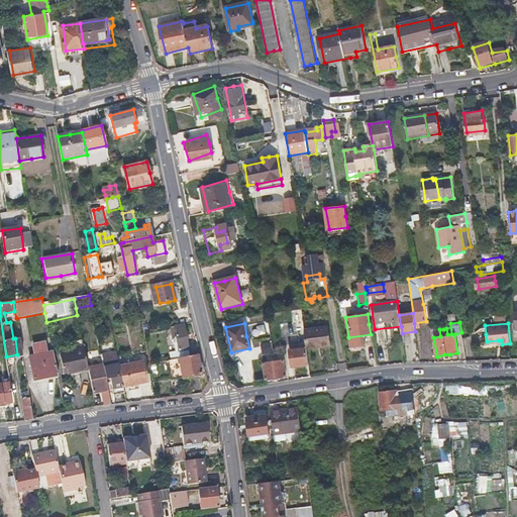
[(180,358),(195,356),(191,326),(174,328),(178,351),(175,352),(176,359),(180,358)]
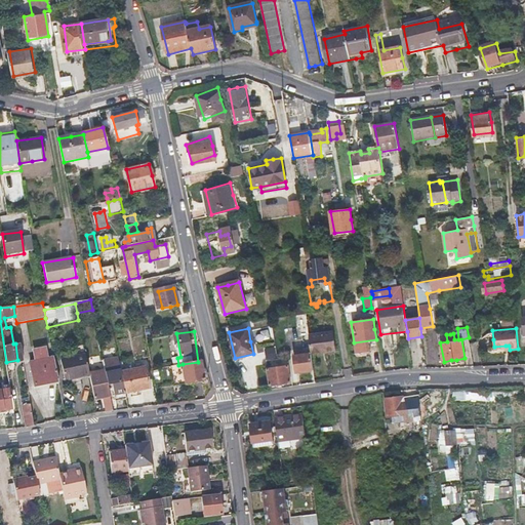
[(335,350),(333,340),(332,331),(308,335),(310,354),(321,352),(321,351),(325,350),(325,351),(335,350)]
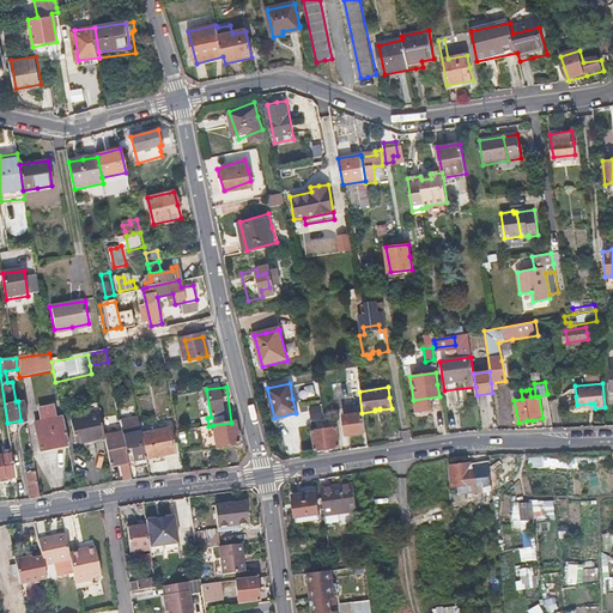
[(54,408),(48,410),(41,411),(43,424),(36,426),(42,455),(70,450),(64,420),(56,422),(54,408)]
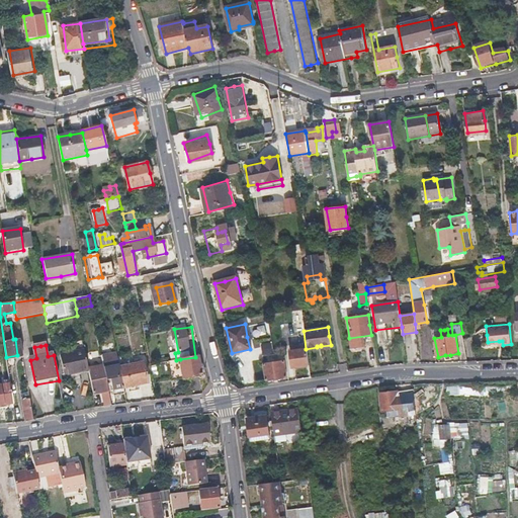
[(306,349),(297,350),(289,351),(291,367),(309,364),(306,349)]
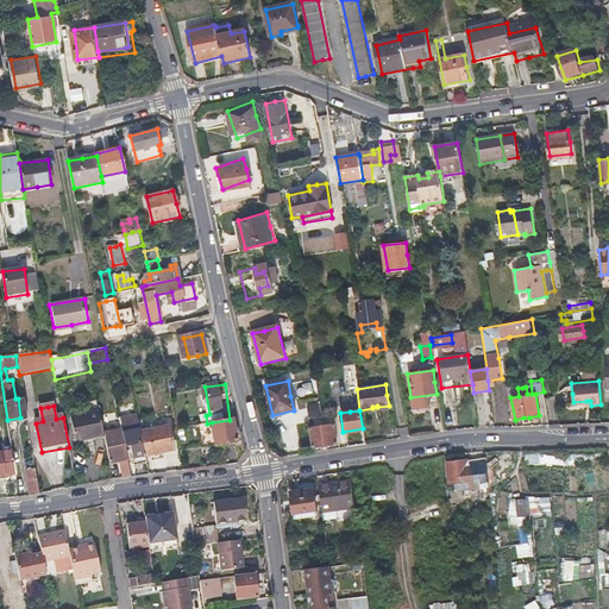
[(99,412),(85,415),(70,418),(75,441),(93,438),(104,435),(104,434),(99,412)]
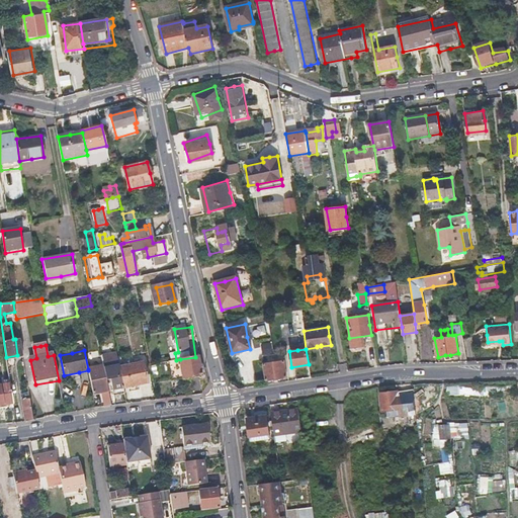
[(114,395),(124,393),(124,390),(123,387),(117,357),(116,352),(101,355),(103,366),(106,379),(111,378),(114,395)]
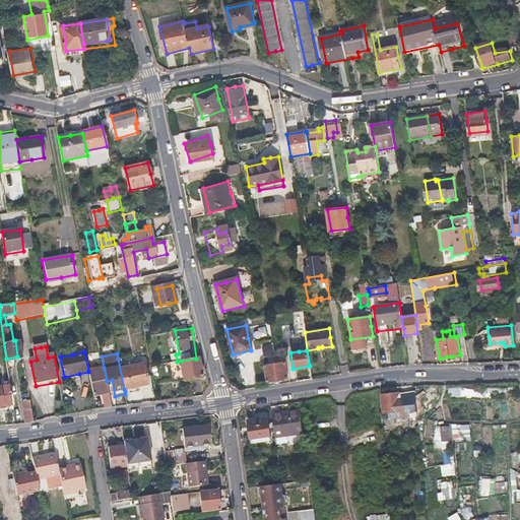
[(121,358),(118,359),(124,389),(127,389),(148,385),(144,364),(123,368),(121,358)]
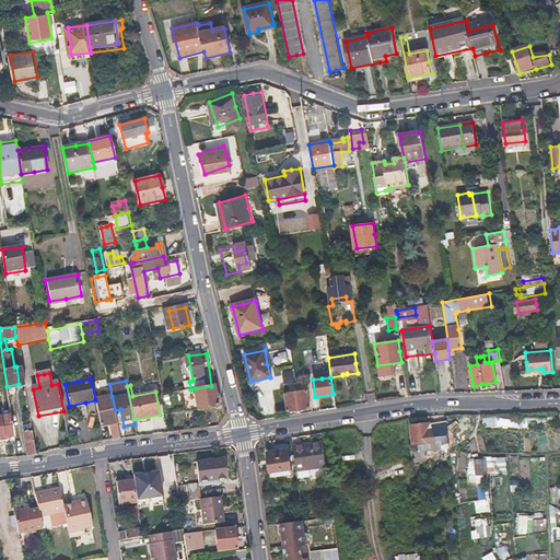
[(213,385),(211,386),(195,388),(198,408),(217,405),(213,385)]
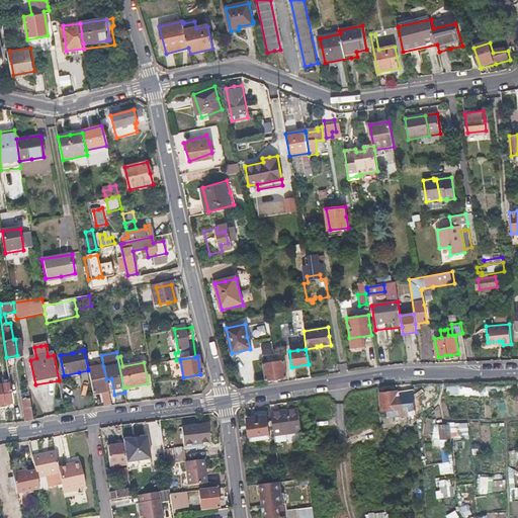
[(265,380),(275,378),(285,376),(282,360),(262,363),(265,380)]
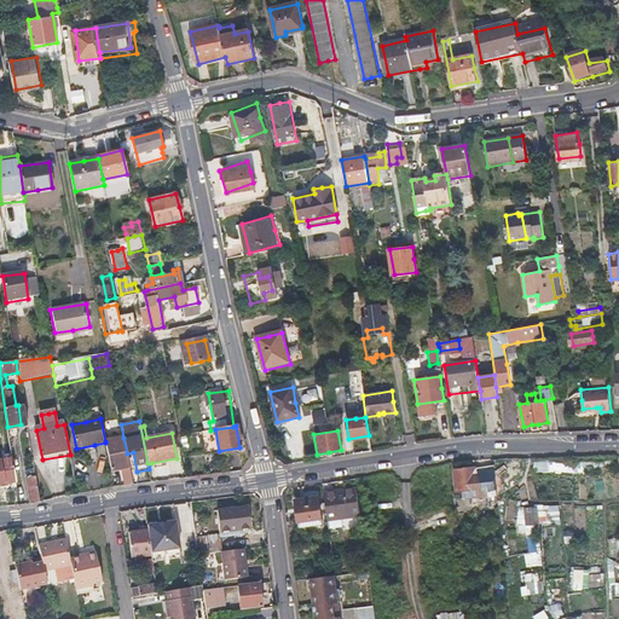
[(106,447),(108,453),(111,469),(121,468),(129,466),(127,453),(123,438),(105,441),(105,443),(106,447)]
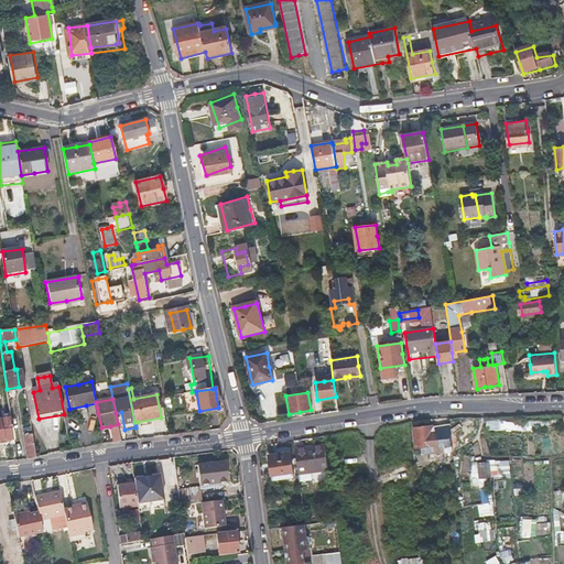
[(0,418),(0,442),(4,442),(3,438),(14,437),(11,416),(0,418)]
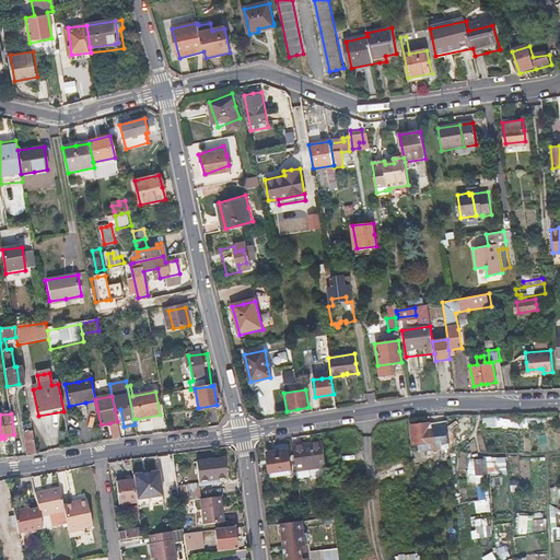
[(112,438),(120,436),(117,421),(109,423),(112,438)]
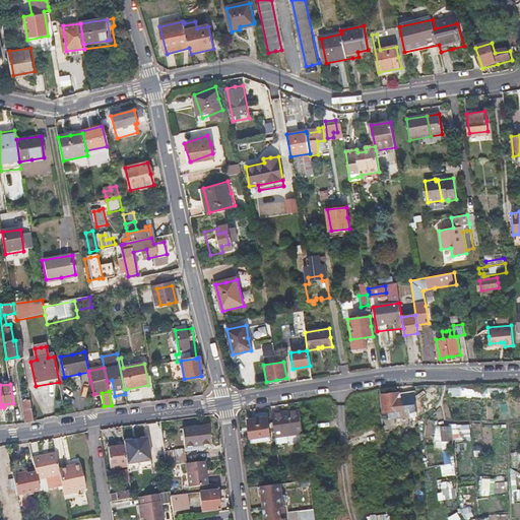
[(388,410),(399,409),(397,394),(397,392),(381,394),(383,411),(388,410)]
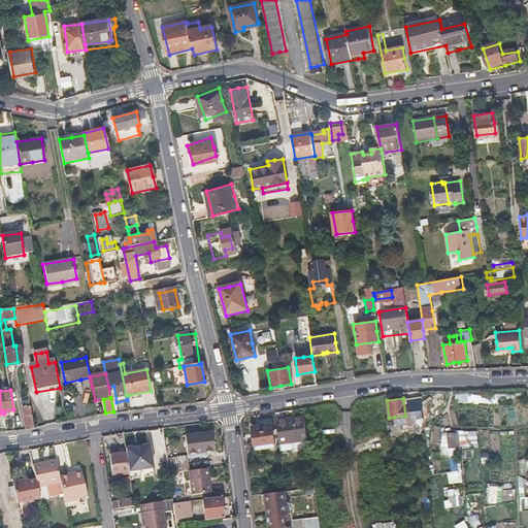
[(403,400),(405,416),(406,423),(423,422),(421,399),(403,400)]
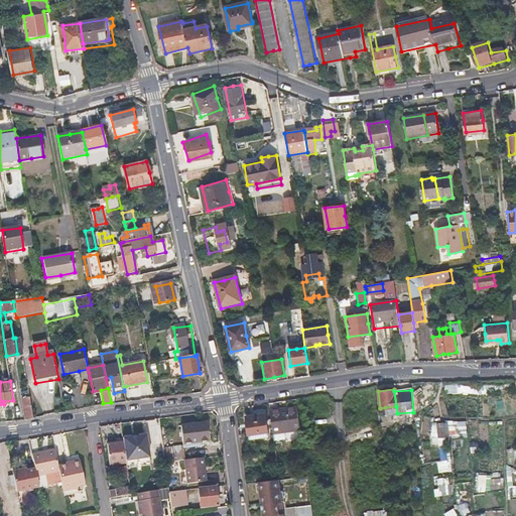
[(32,417),(31,407),(29,397),(22,398),(25,418),(32,417)]
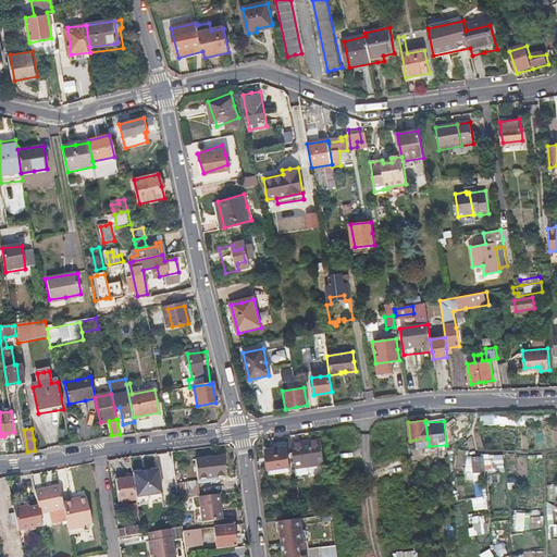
[(321,441),(306,442),(292,444),(295,467),(324,463),(321,441)]
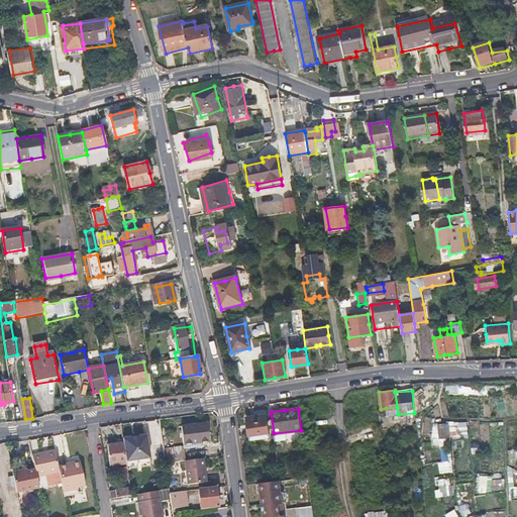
[(265,415),(246,417),(248,440),(268,438),(265,415)]
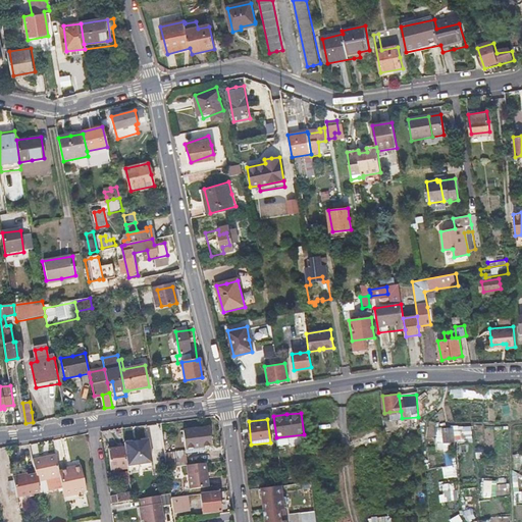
[(211,441),(211,442),(211,444),(216,444),(213,424),(189,427),(190,437),(193,436),(201,435),(202,442),(211,441)]
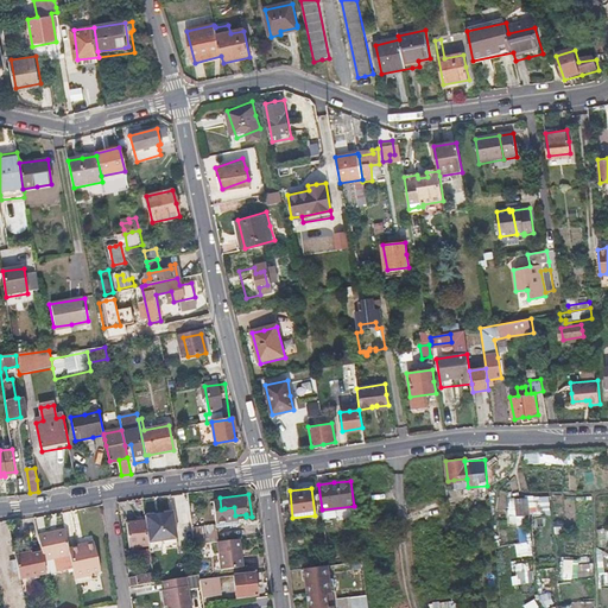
[(150,506),(152,521),(154,538),(157,537),(157,532),(163,532),(164,549),(176,548),(170,511),(160,512),(159,505),(150,506)]
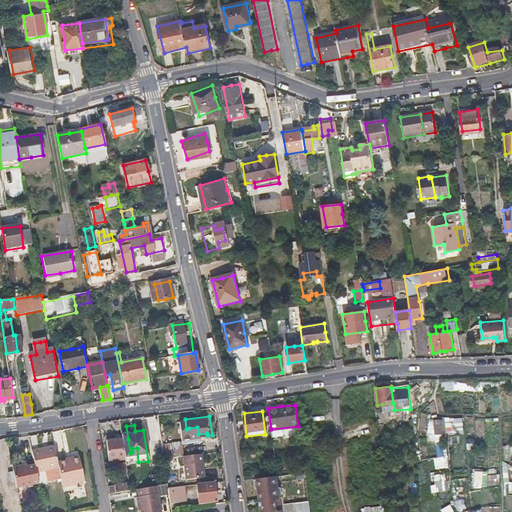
[(197,427),(189,428),(190,435),(191,435),(198,434),(197,427)]
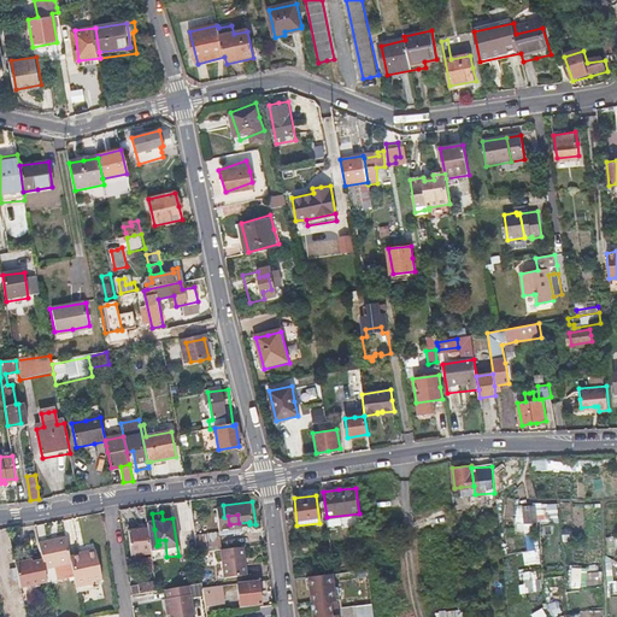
[(150,552),(146,527),(119,530),(123,557),(150,552)]
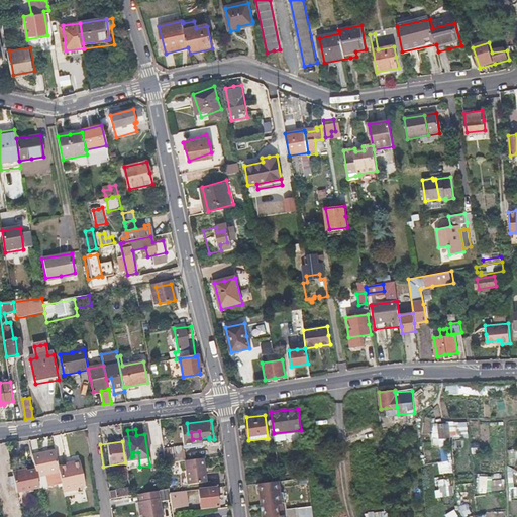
[(184,447),(163,450),(165,464),(184,462),(186,461),(184,447)]
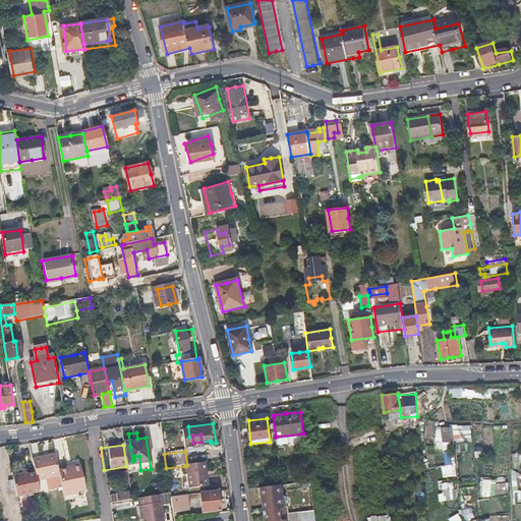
[(34,473),(35,480),(58,476),(57,473),(54,454),(31,458),(34,473)]
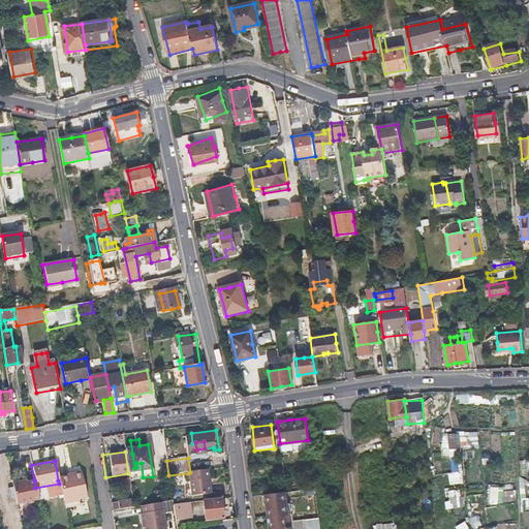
[(190,472),(188,473),(191,497),(210,495),(207,470),(190,472)]
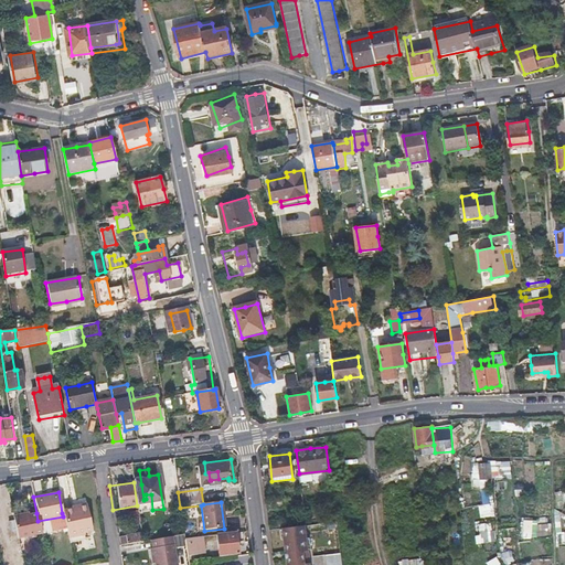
[(63,516),(67,537),(83,534),(82,532),(89,531),(84,503),(76,505),(76,508),(72,509),(72,511),(62,513),(63,516)]
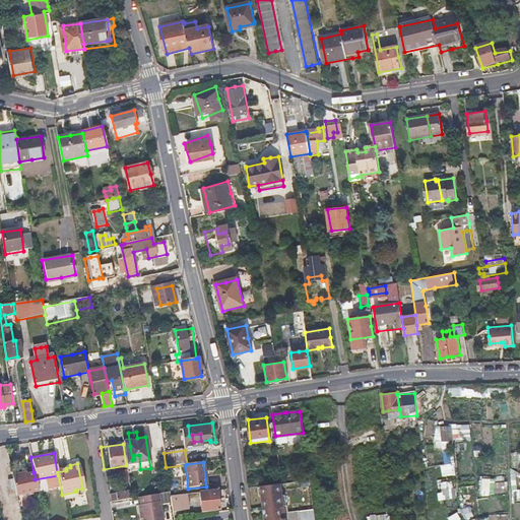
[(127,471),(129,489),(130,499),(136,498),(133,472),(132,472),(132,470),(127,471)]
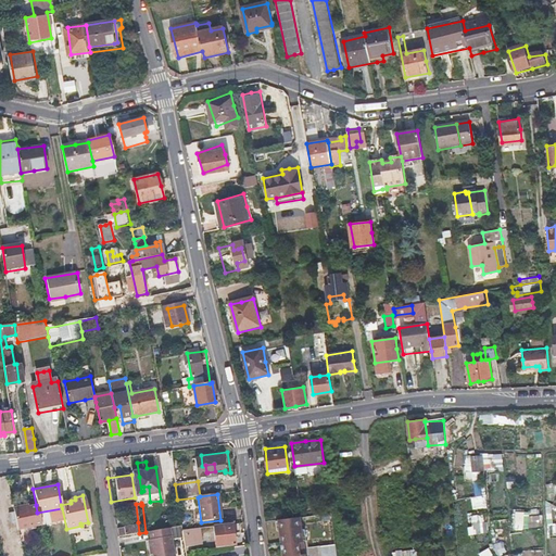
[(14,507),(19,529),(39,525),(37,513),(36,505),(22,508),(21,506),(14,507)]
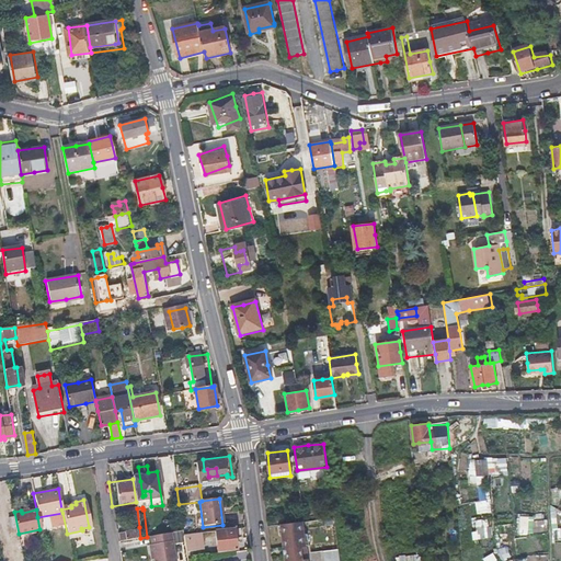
[(281,525),(285,554),(285,560),(307,560),(301,522),(281,525)]
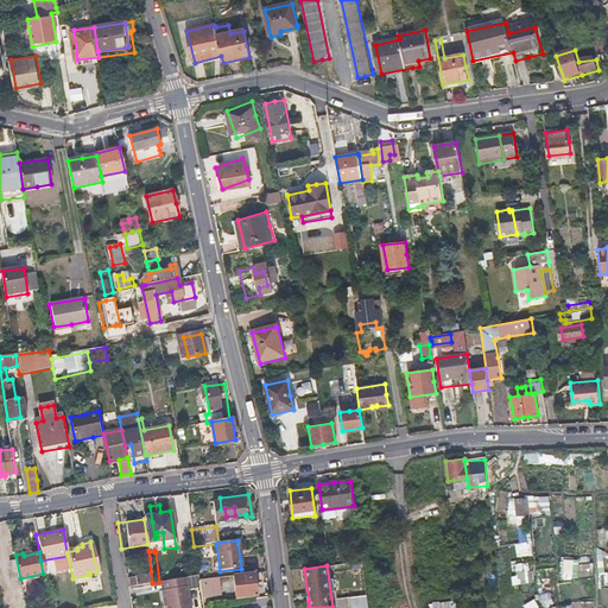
[(152,583),(151,571),(140,574),(140,570),(137,570),(138,574),(139,586),(152,583)]
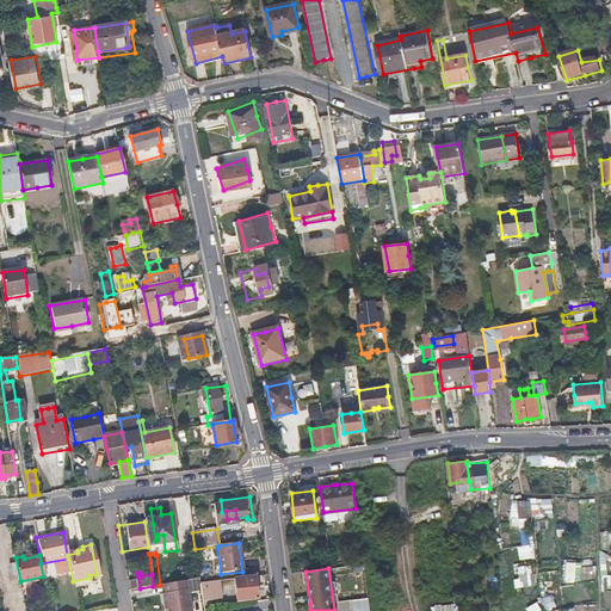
[(233,580),(234,591),(236,602),(258,599),(254,576),(233,580)]
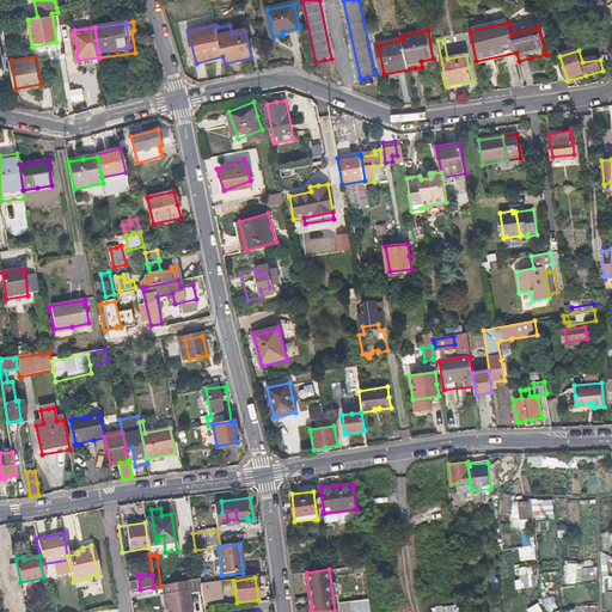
[(191,611),(187,582),(164,586),(166,595),(163,597),(165,605),(167,605),(167,611),(191,611)]
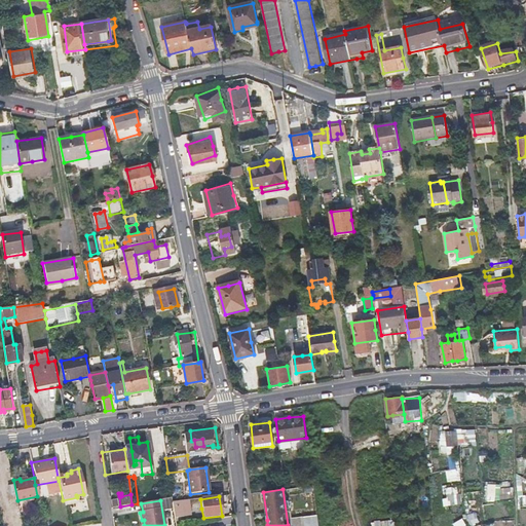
[(188,500),(172,502),(174,509),(175,519),(190,517),(188,500)]
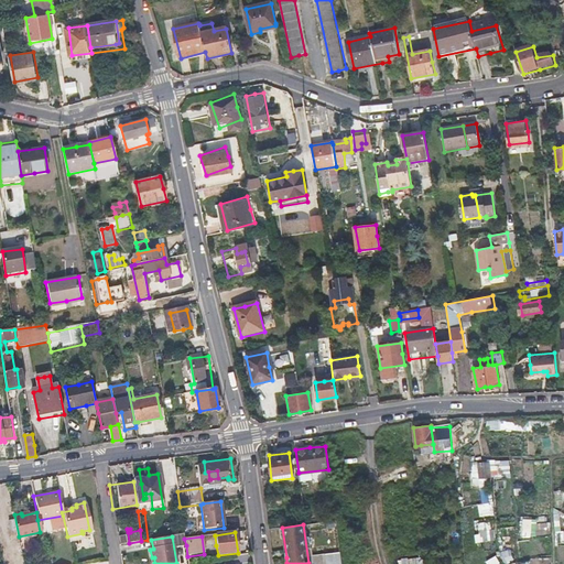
[(340,563),(339,546),(331,548),(323,549),(325,563),(340,563)]
